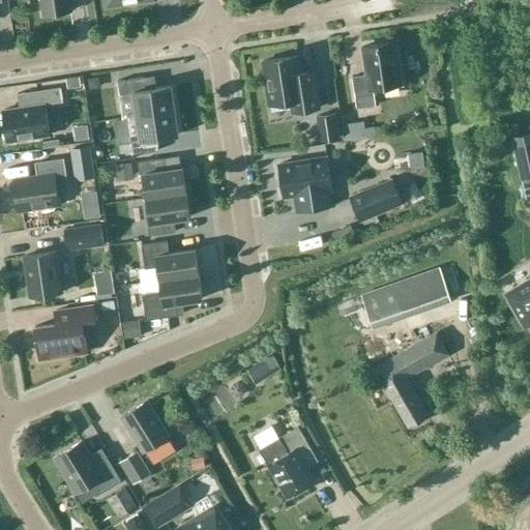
[(40,0),(42,15),(71,10),(69,0),(40,0)]
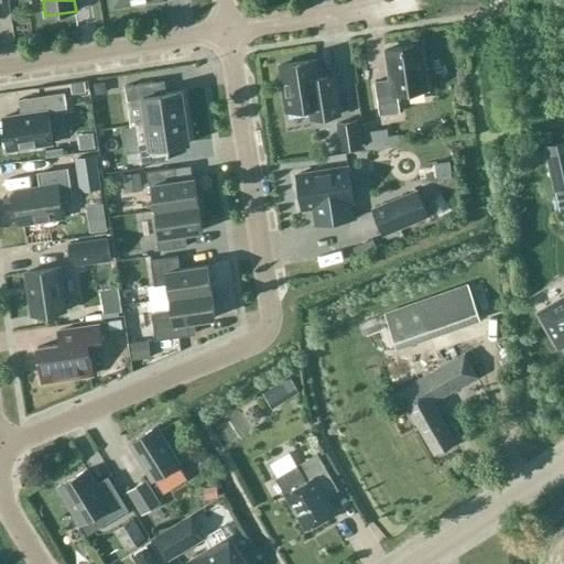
[(390,79),(375,82),(379,115),(399,112),(397,94),(426,89),(420,45),(386,50),(390,79)]
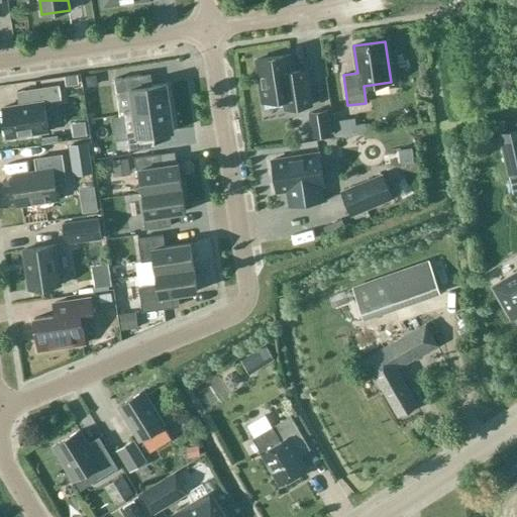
[(256,60),(263,102),(284,99),(286,109),(311,105),(307,80),(294,82),(290,55),(256,60)]
